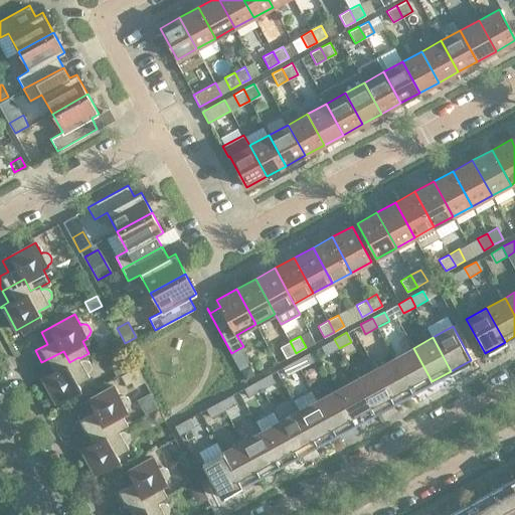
[(339,348),(334,339),(322,345),(327,355),(339,348)]
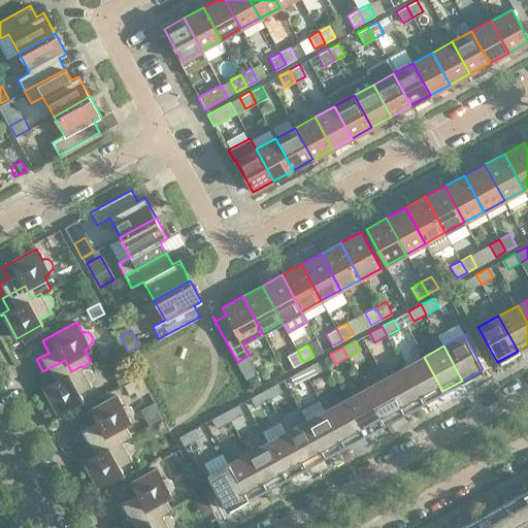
[(303,362),(297,350),(287,356),(293,367),(303,362)]
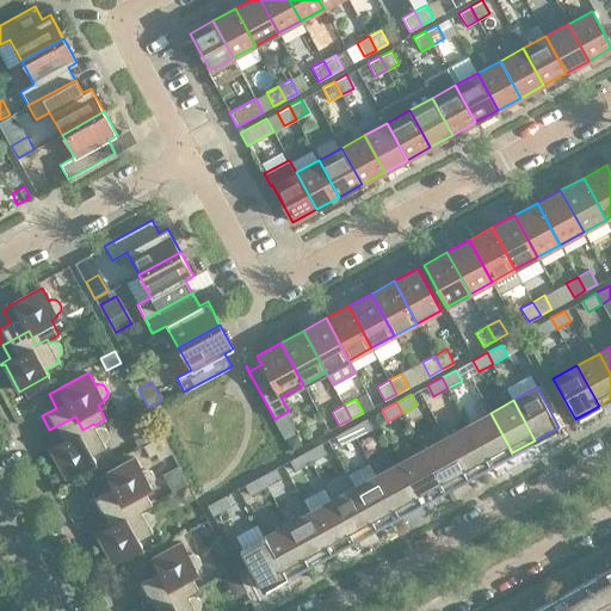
[(512,452),(491,413),(468,425),(489,466),(512,452)]
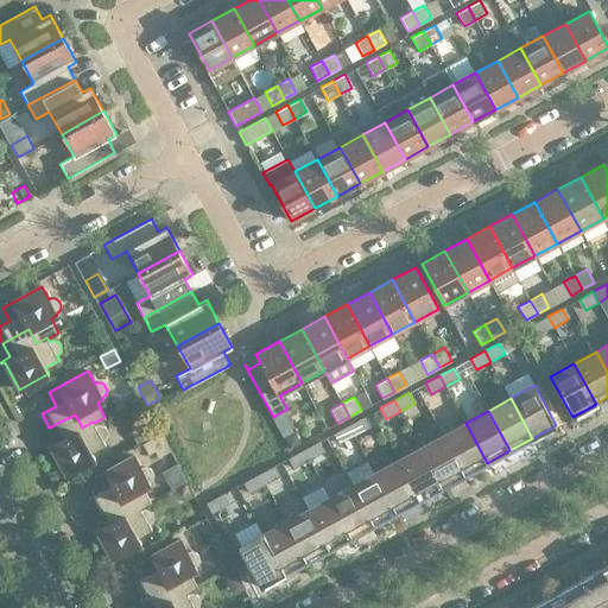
[(75,415),(49,428),(56,442),(46,447),(46,448),(51,447),(65,474),(95,458),(92,451),(106,444),(103,441),(105,438),(106,437),(107,436),(107,435),(107,434),(107,431),(106,430),(106,429),(105,428),(103,426),(102,425),(101,425),(100,425),(96,425),(95,426),(94,423),(93,422),(82,428),(75,415)]
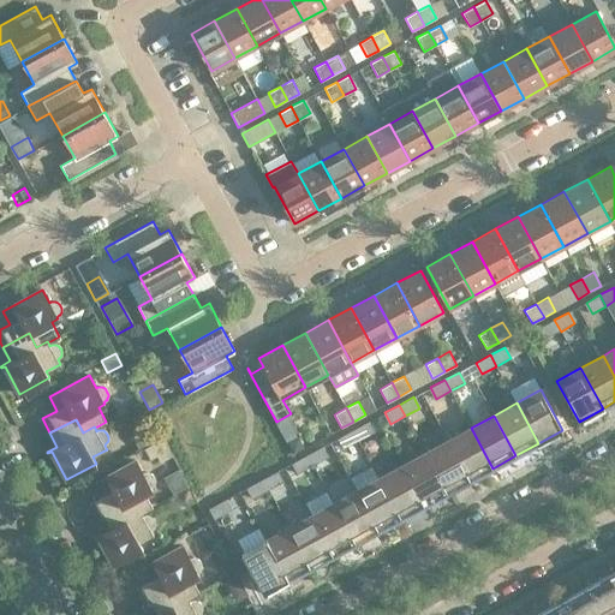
[(366,422),(353,430),(359,441),(374,434),(366,422)]
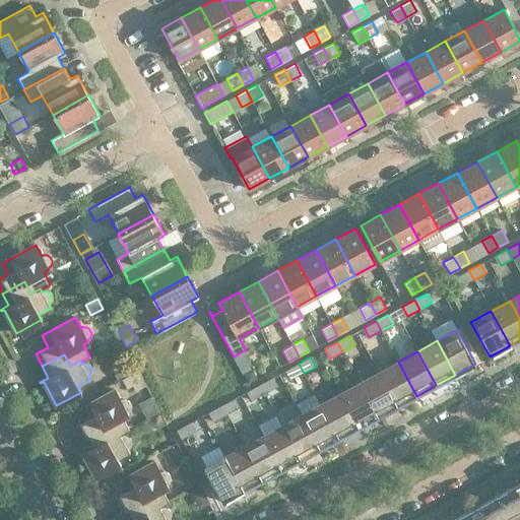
[(416,396),(398,362),(379,372),(397,406),(416,396)]
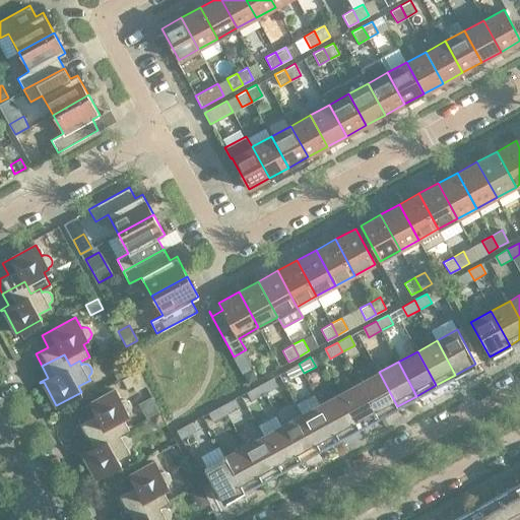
[(304,373),(299,364),(286,370),(291,380),(304,373)]
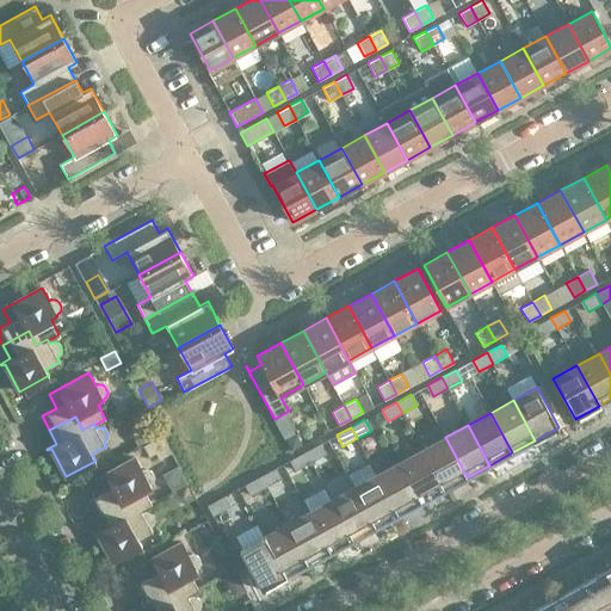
[(296,433),(287,438),(291,449),(302,444),(296,433)]
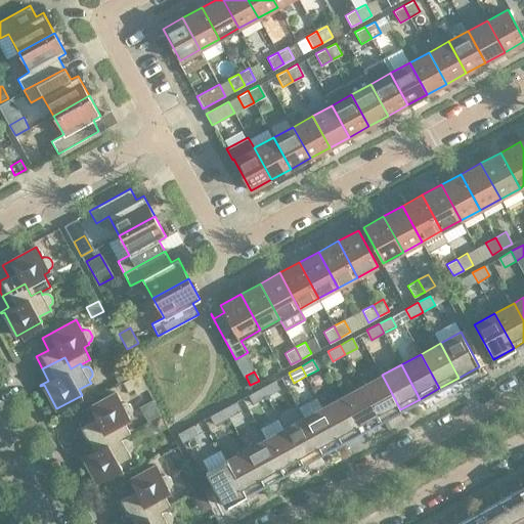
[(138,374),(122,382),(128,392),(133,389),(136,394),(146,389),(138,374)]
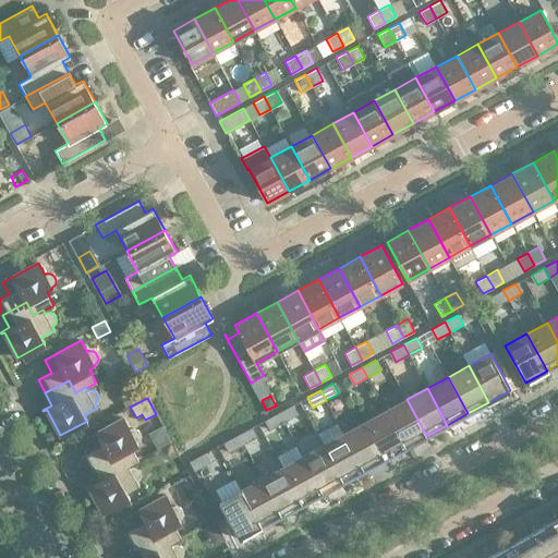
[(426,436),(407,399),(386,411),(405,447),(426,436)]
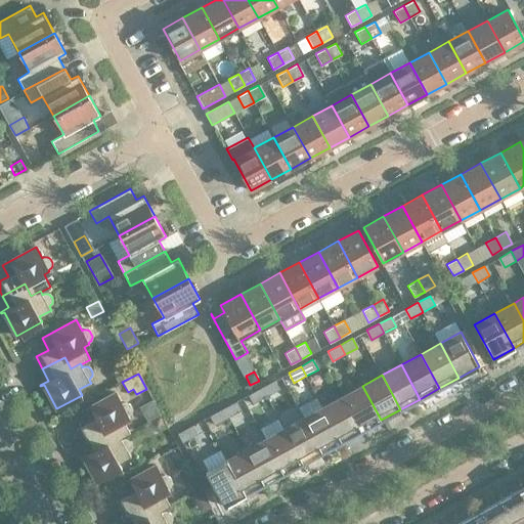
[(273,381),(262,387),(267,397),(279,391),(273,381)]
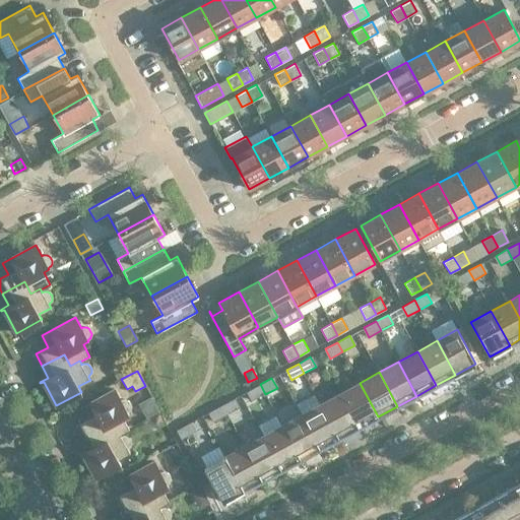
[(378,416),(360,383),(340,393),(359,428),(378,416)]
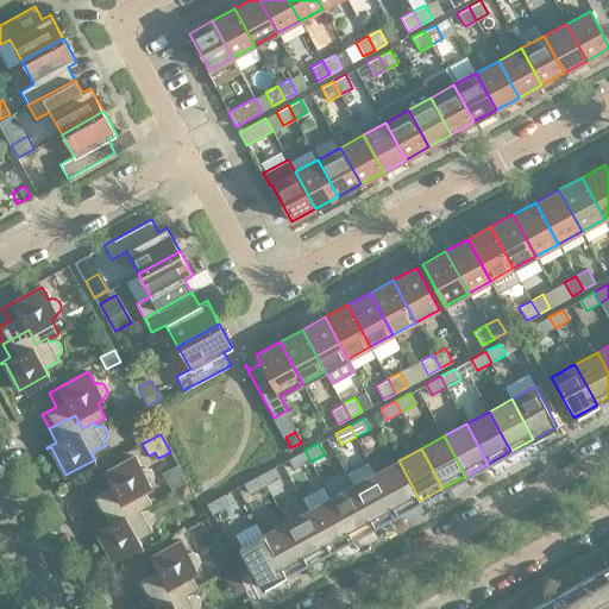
[(311,462),(305,450),(290,458),(296,469),(311,462)]
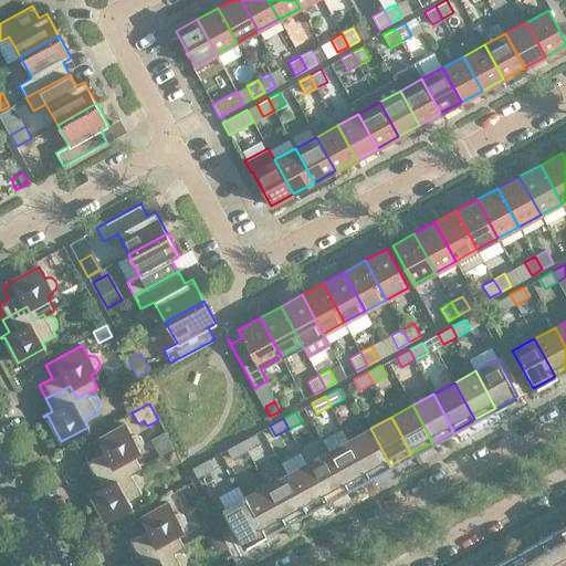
[(81,464),(88,478),(113,464),(119,477),(129,471),(130,472),(140,467),(134,453),(139,450),(138,449),(139,448),(140,448),(140,447),(142,446),(142,444),(143,443),(143,442),(142,441),(142,440),(142,439),(140,438),(140,437),(138,436),(137,436),(136,435),(134,435),(133,435),(132,436),(125,423),(88,443),(95,457),(81,464)]
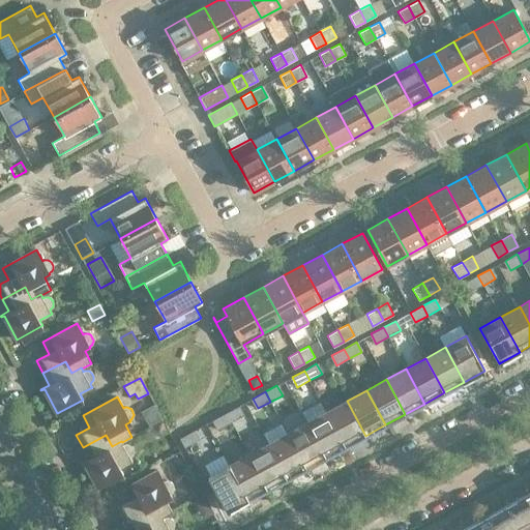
[(365,436),(347,401),(326,412),(346,446),(365,436)]
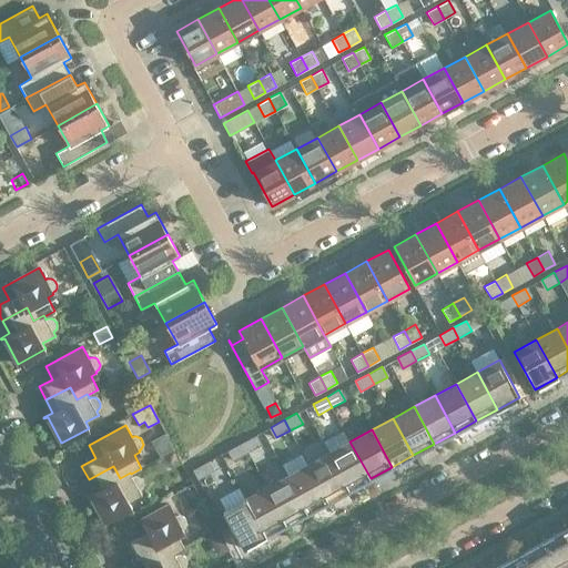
[(255,436),(242,443),(247,454),(261,446),(255,436)]
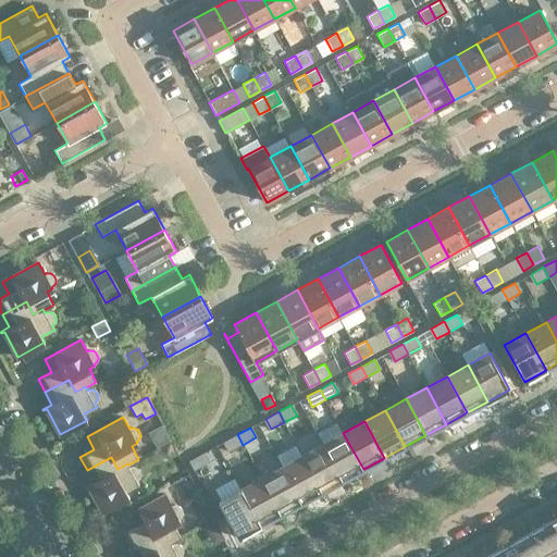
[(363,469),(343,433),(323,444),(343,481),(363,469)]
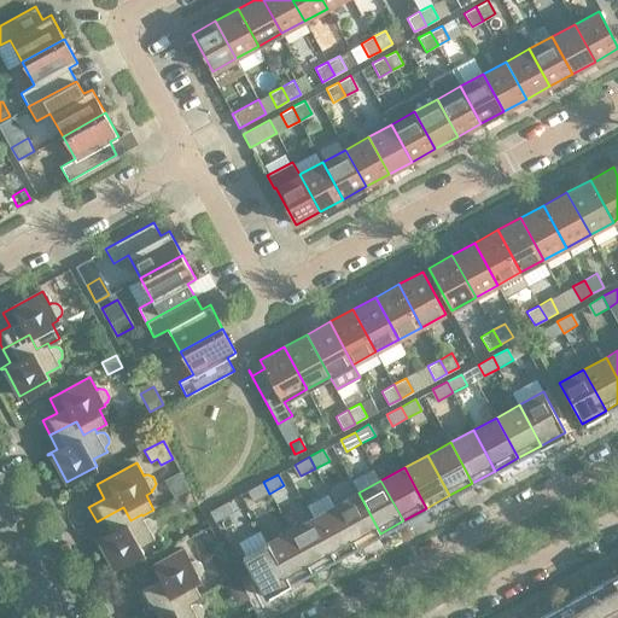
[(269,494),(263,482),(249,490),(255,501),(269,494)]
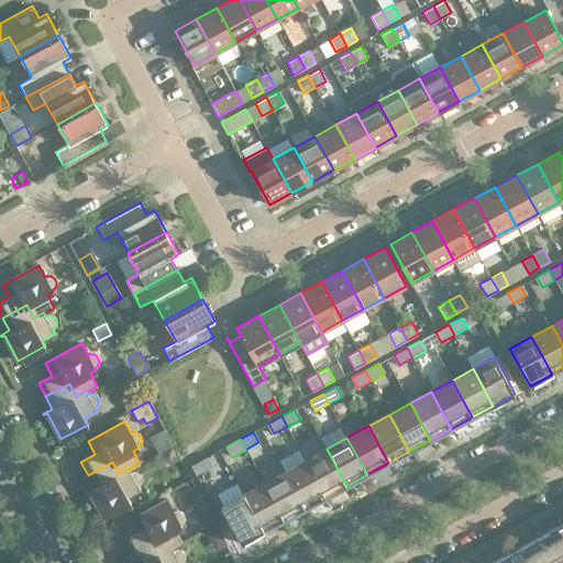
[(346,486),(327,449),(306,460),(326,497),(346,486)]
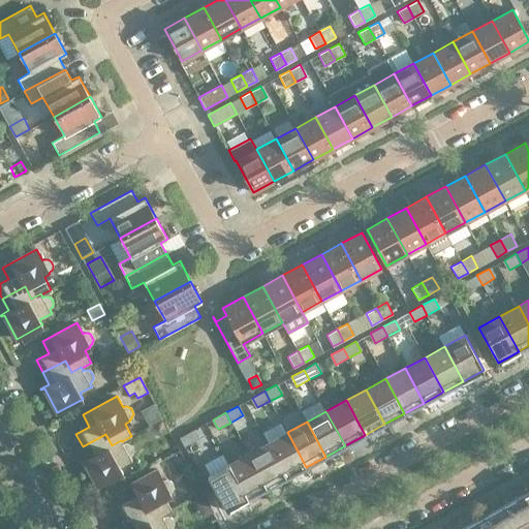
[(180,437),(185,447),(198,440),(193,430),(180,437)]
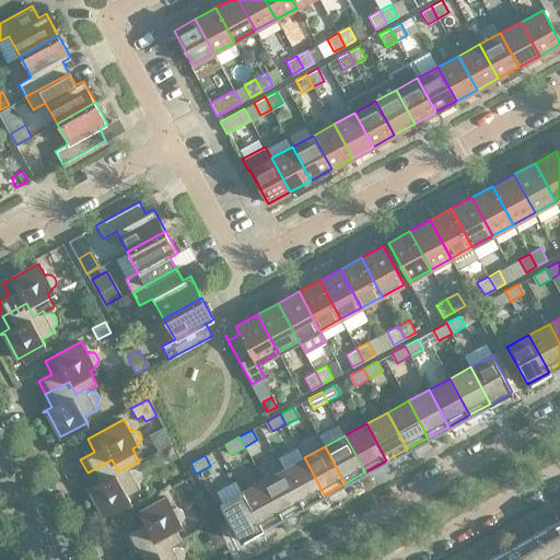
[(324,494),(304,457),(283,469),(303,506),(324,494)]
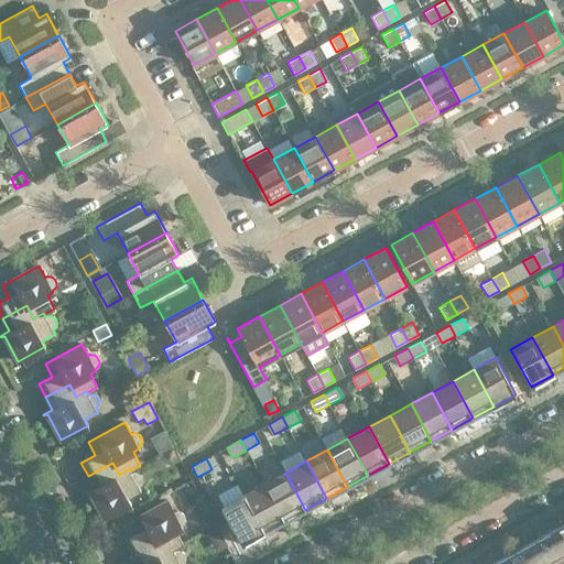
[(112,463),(88,476),(95,488),(86,492),(86,495),(89,492),(104,518),(131,503),(128,497),(140,490),(138,487),(140,485),(141,485),(141,484),(142,483),(142,481),(142,480),(142,479),(142,478),(141,477),(141,476),(139,474),(137,473),(136,473),(134,473),(132,473),(131,474),(130,470),(129,469),(119,475),(112,463)]
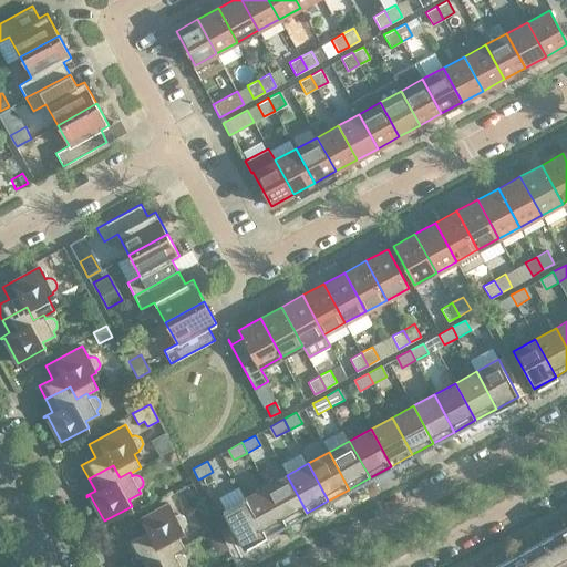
[(307,513),(287,475),(266,486),(286,524),(307,513)]
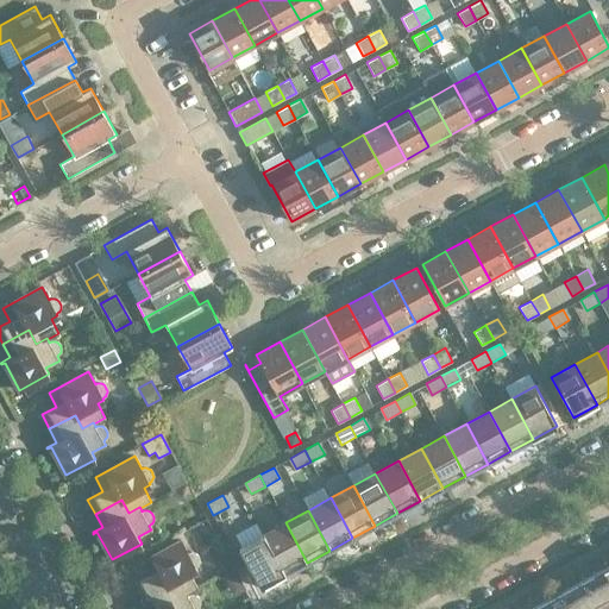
[(307,563),(286,522),(263,535),(284,575),(307,563)]
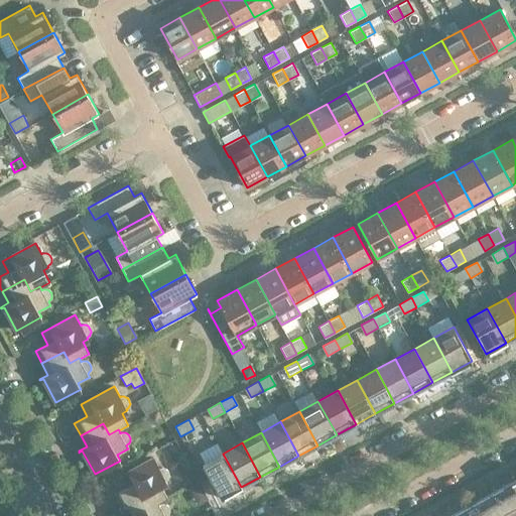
[(241,487),(223,454),(203,464),(221,498),(241,487)]
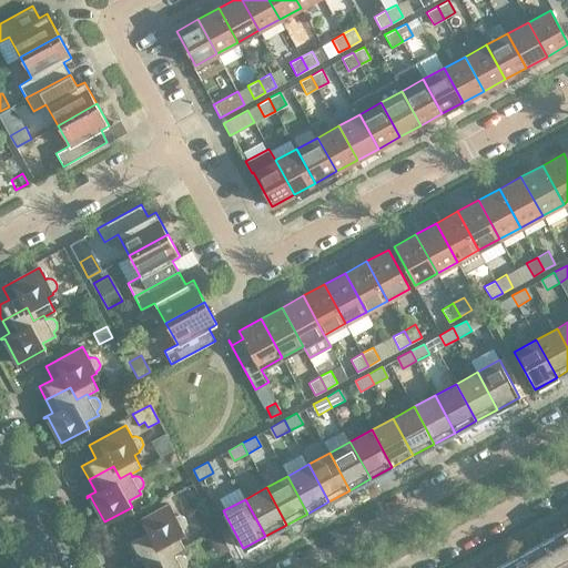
[(124,545),(132,558),(156,545),(163,558),(173,553),(184,547),(178,534),(183,531),(182,529),(183,528),(184,528),(184,527),(185,526),(185,525),(185,524),(185,523),(185,521),(185,520),(185,519),(184,518),(183,517),(181,516),(180,515),(178,515),(176,516),(175,516),(169,504),(132,524),(139,537),(124,545)]
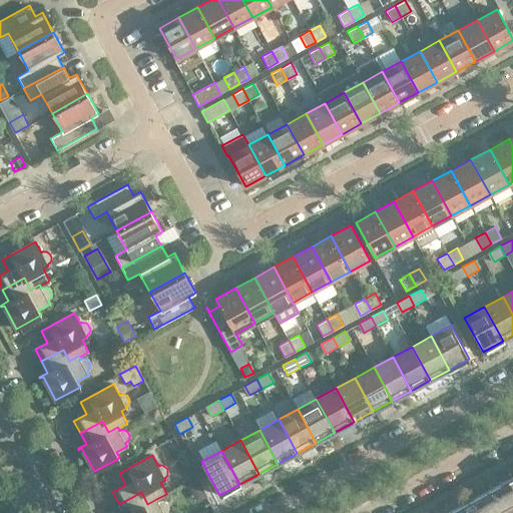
[(189,467),(181,471),(186,481),(194,476),(189,467)]
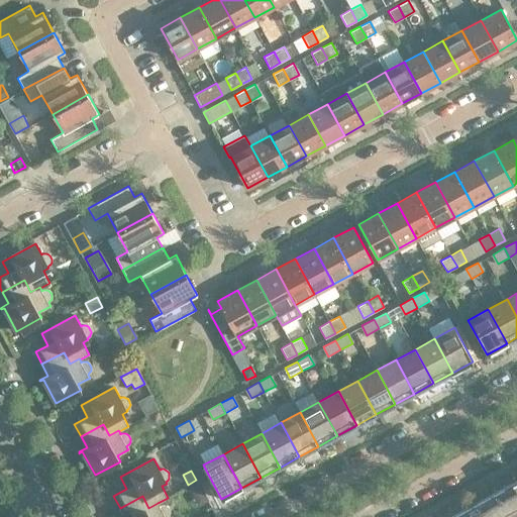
[(197,482),(187,487),(190,493),(197,494),(202,491),(197,482)]
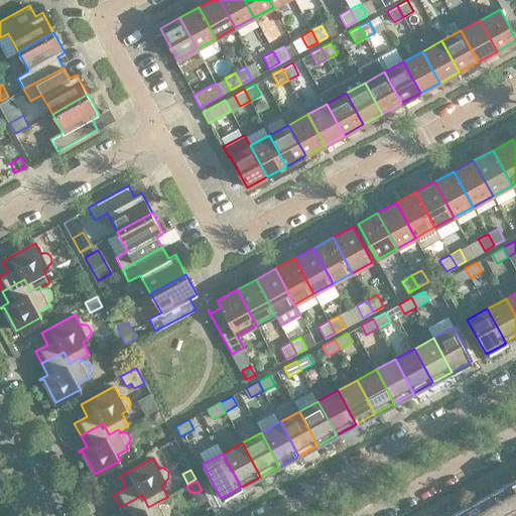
[(515,515),(515,489),(512,482),(493,492),(505,515),(515,515)]
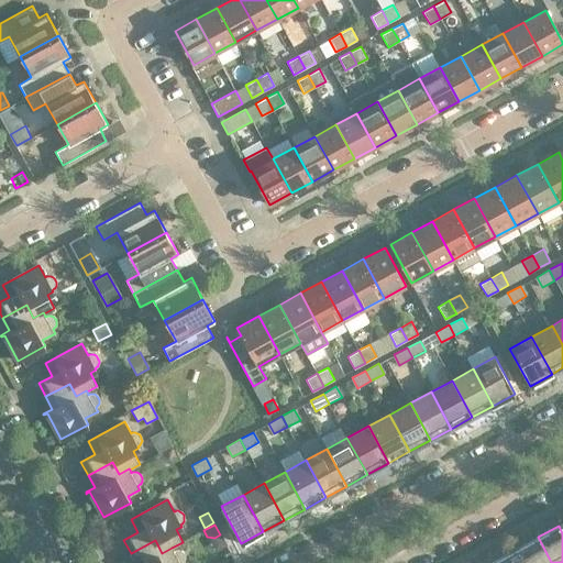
[(551,562),(538,537),(517,549),(525,562),(551,562)]
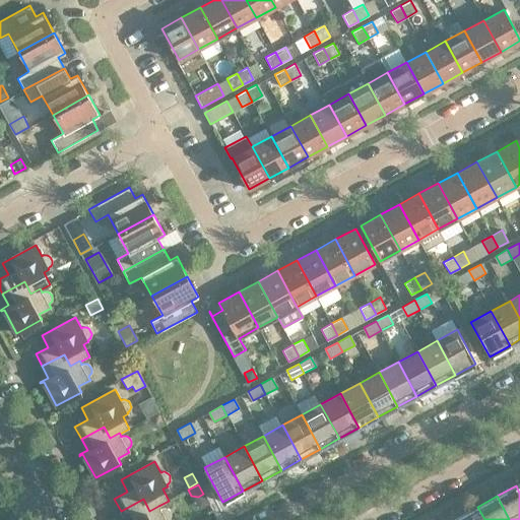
[(143,499),(121,511),(126,519),(168,519),(169,519),(170,519),(170,518),(171,517),(171,516),(171,515),(171,514),(171,513),(170,512),(170,511),(168,509),(166,508),(165,508),(164,508),(161,508),(160,509),(158,506),(149,511),(143,499)]
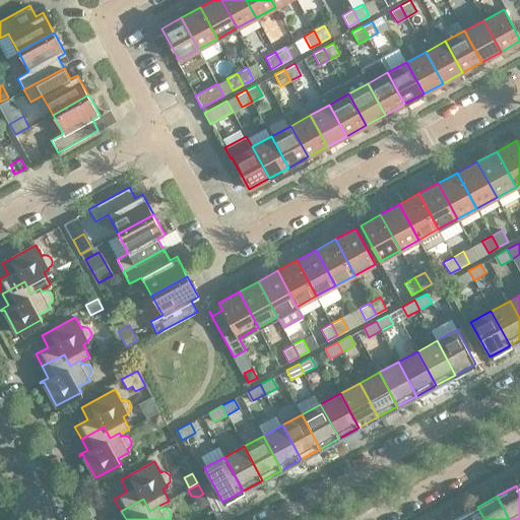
[(484,519),(477,507),(458,517),(459,519),(484,519)]
